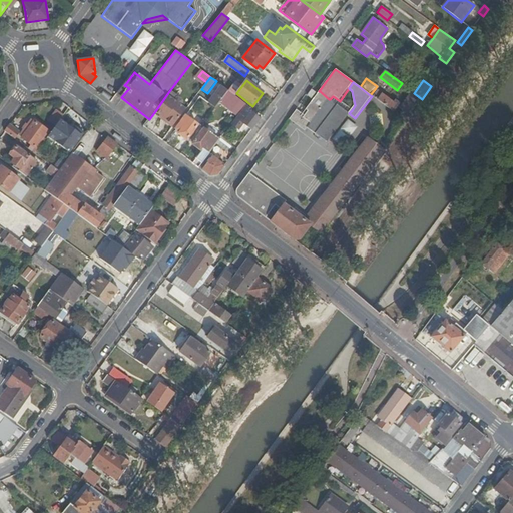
[(129,88),(124,85),(117,94),(121,97),(129,88)]
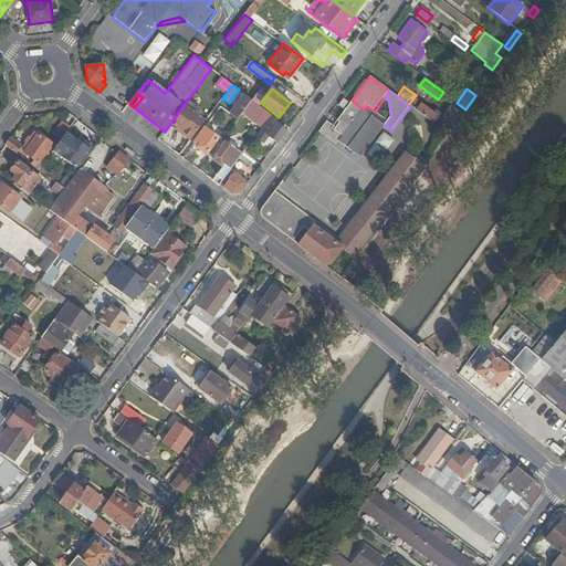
[(248,106),(252,100),(244,94),(230,113),(238,118),(248,106)]
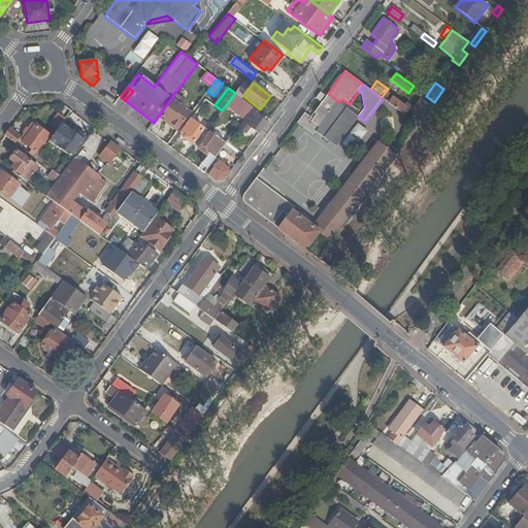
[(325,95),(321,92),(316,98),(320,101),(325,95)]
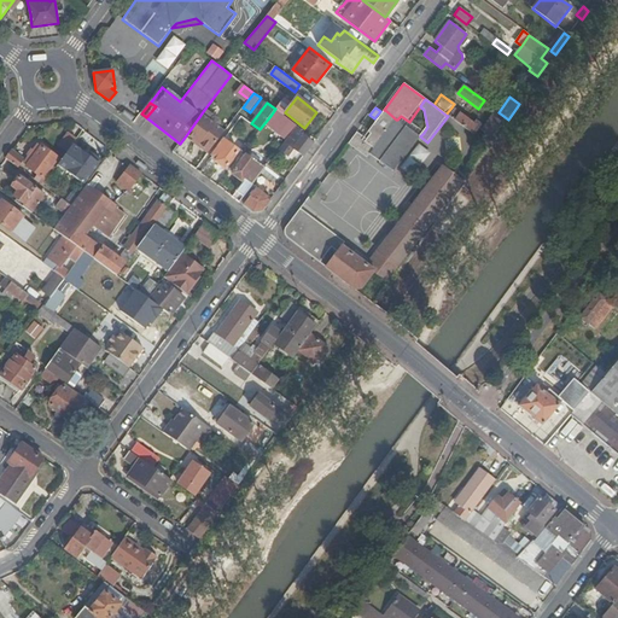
[(452,108),(445,115),(448,116),(471,133),(477,124),(472,121),(471,122),(452,108)]
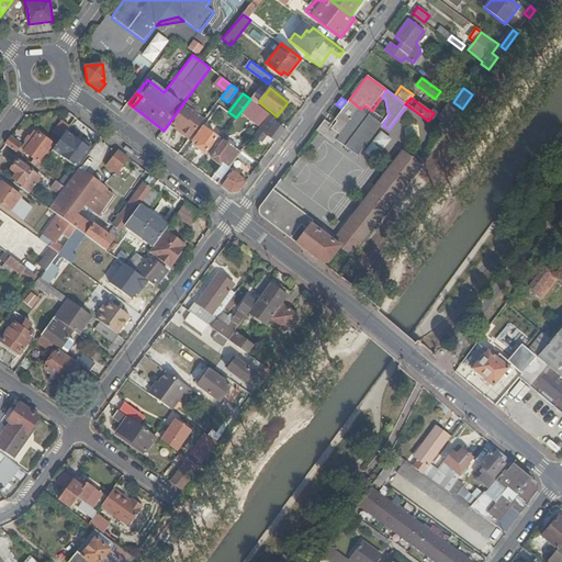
[(270,114),(250,99),(246,105),(266,121),(270,114)]
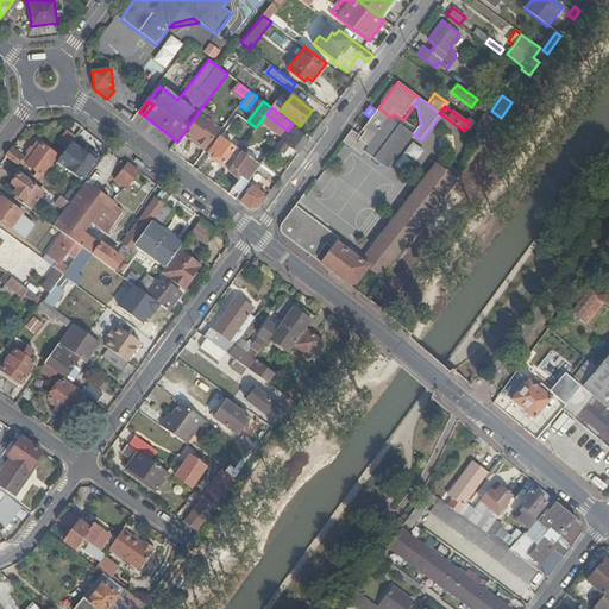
[(218,121),(201,108),(184,132),(196,142),(196,145),(205,151),(209,145),(218,133),(220,130),(214,125),(218,121)]
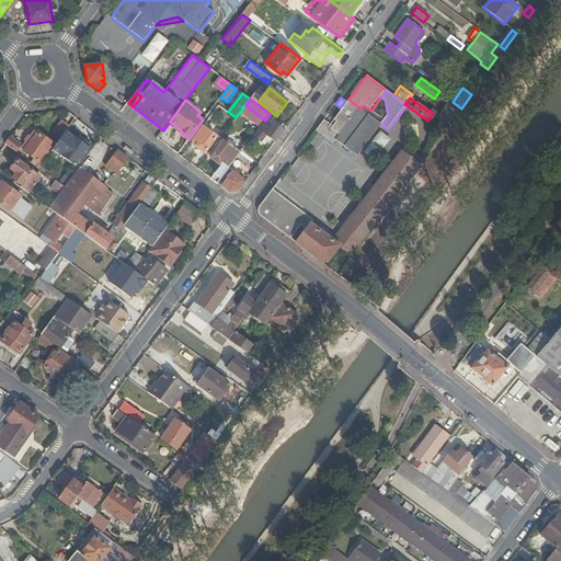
[(340,112),(333,119),(336,122),(332,127),(323,121),(316,130),(333,144),(335,140),(357,111),(359,109),(350,100),(340,112)]
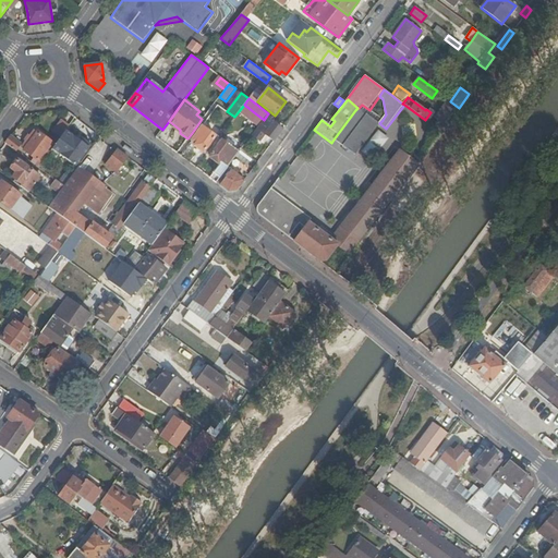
[(434,128),(439,131),(440,132),(459,108),(450,101),(448,100),(436,117),(440,119),(438,122),(434,128)]
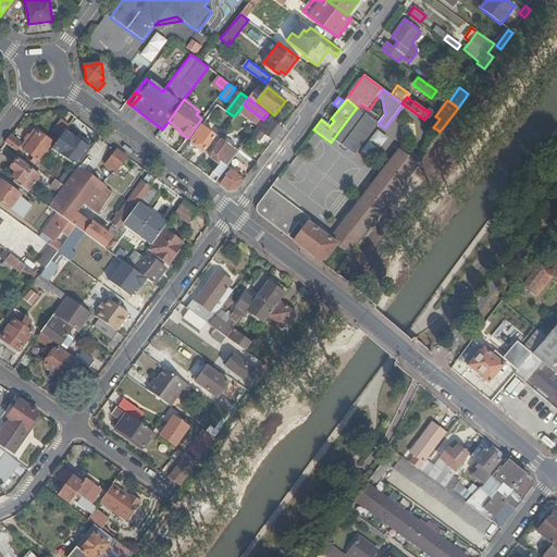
[(361,104),(358,108),(366,113),(378,123),(379,123),(382,120),(369,110),(361,104)]
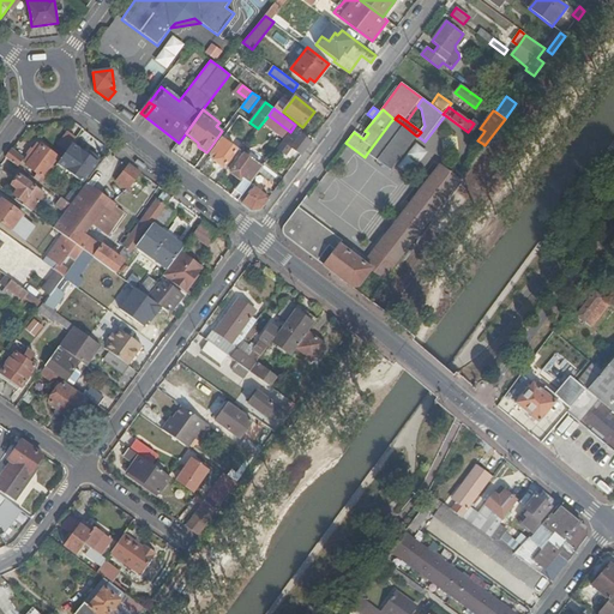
[(393,119),(391,121),(399,128),(403,125),(395,119),(393,119)]
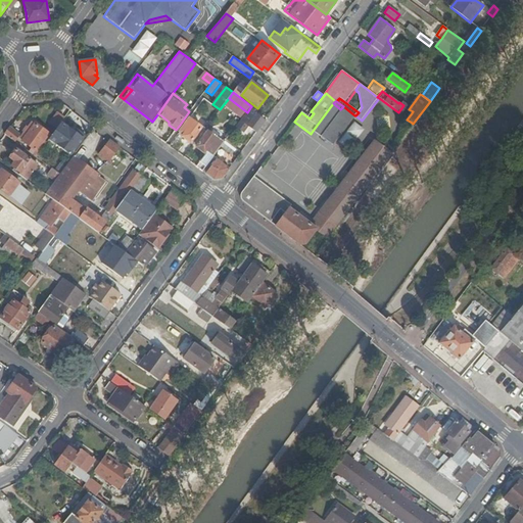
[(333,103),(313,131),(321,137),(340,109),(333,103)]
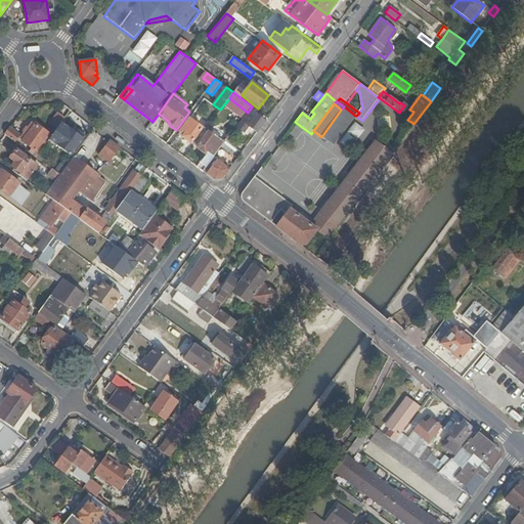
[(259,112),(252,106),(248,113),(236,127),(244,132),(249,126),(257,132),(265,121),(257,115),(259,112)]
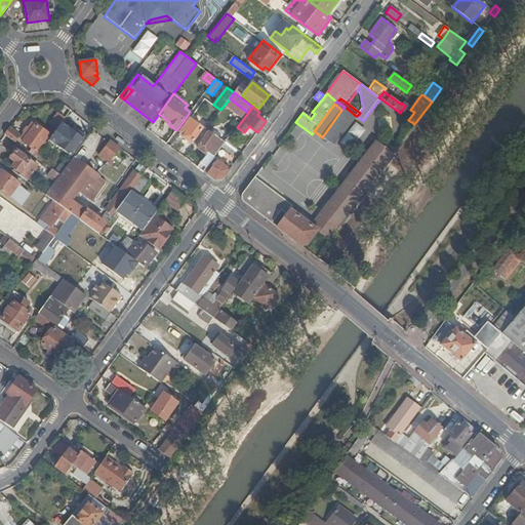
[(341,110),(322,137),(334,146),(356,116),(345,107),(341,110)]
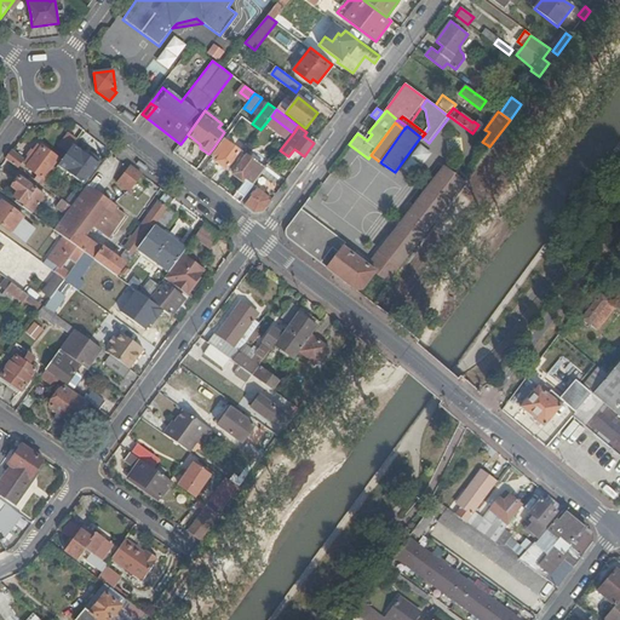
[(70,147),(80,133),(73,128),(63,141),(70,147)]
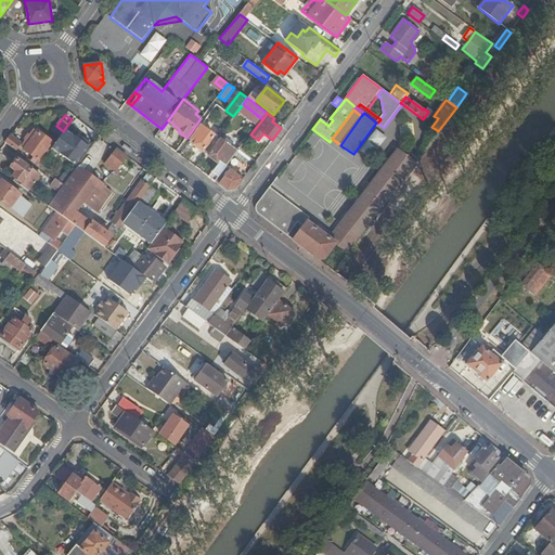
[(431,127),(423,120),(421,124),(434,134),(437,130),(431,127)]
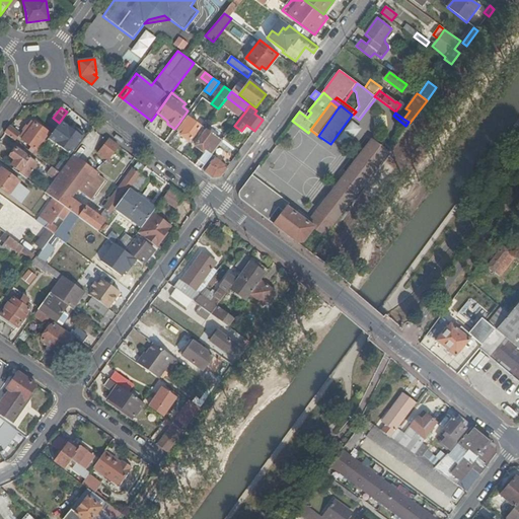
[(203,129),(191,119),(192,117),(191,116),(176,133),(180,136),(181,135),(192,143),(203,129)]
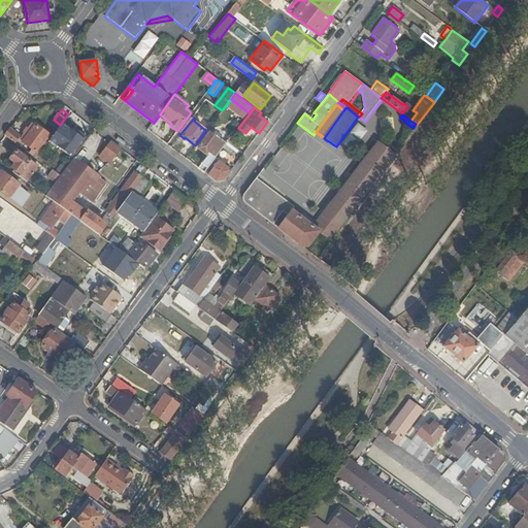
[(41,153),(46,144),(43,142),(50,135),(35,125),(34,125),(33,124),(32,125),(22,138),(22,140),(23,141),(22,142),(36,153),(34,157),(36,159),(41,153)]
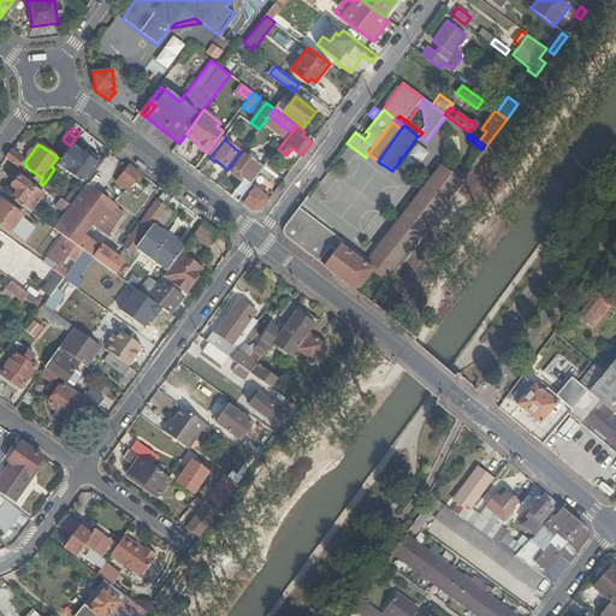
[(23,159),(11,150),(5,159),(17,167),(23,159)]
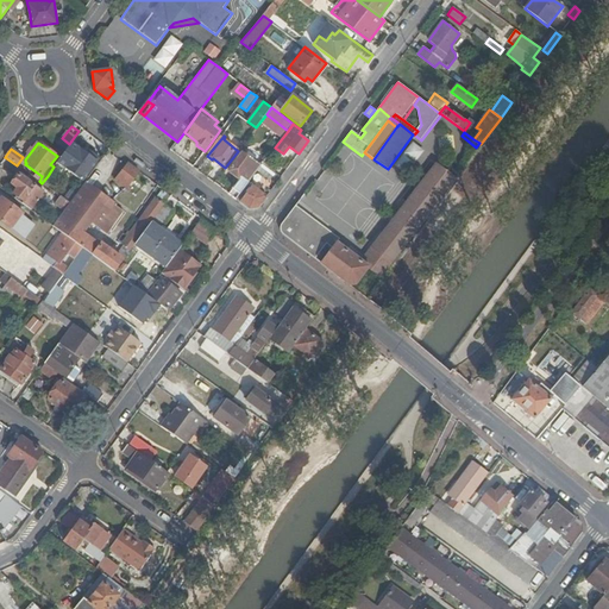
[(96,162),(80,149),(66,169),(83,181),(96,162)]
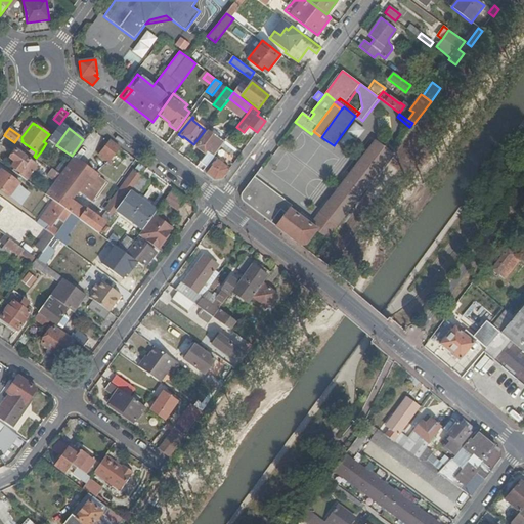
[(208,132),(205,130),(193,144),(198,147),(208,132)]
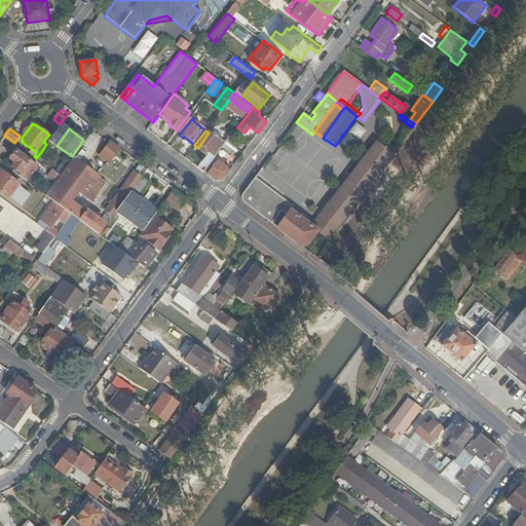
[(221,142),(209,133),(198,148),(208,155),(197,167),(203,172),(215,157),(221,149),(218,147),(221,142)]
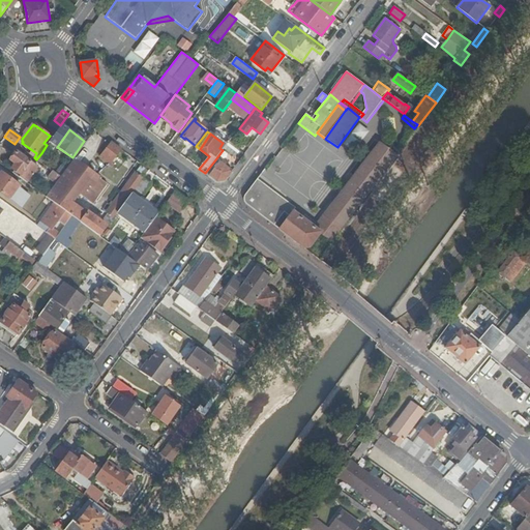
[(243,142),(234,135),(229,142),(239,149),(243,142)]
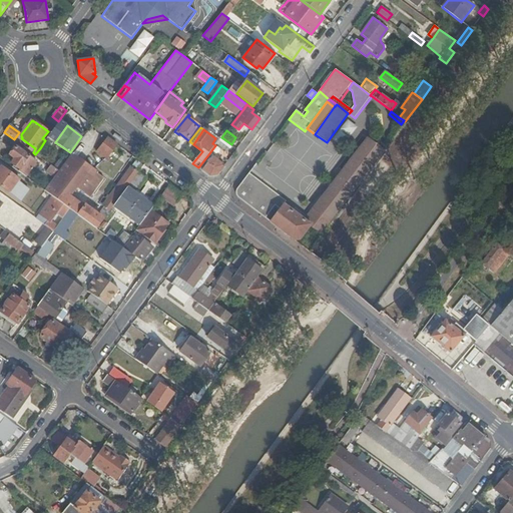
[(231,144),(221,137),(217,143),(226,150),(231,144)]
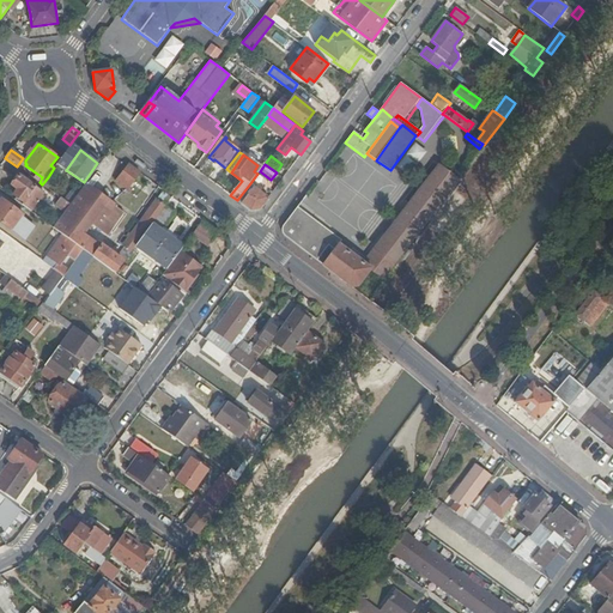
[(128,188),(140,173),(129,165),(117,180),(128,188)]
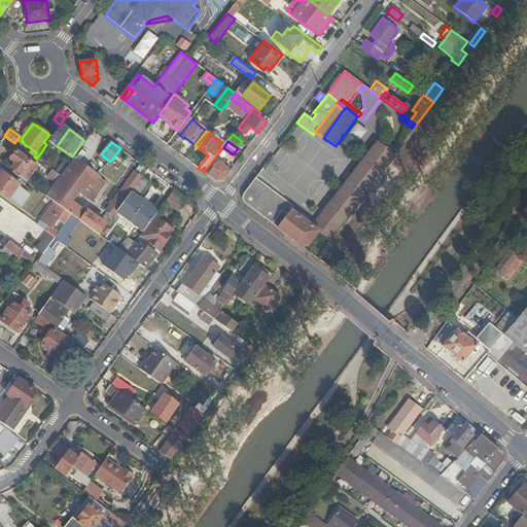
[(277,229),(303,247),(307,247),(319,231),(329,240),(359,201),(388,164),(388,163),(393,155),(377,143),(313,226),(291,210),(289,209),(285,213),(287,215),(277,229)]
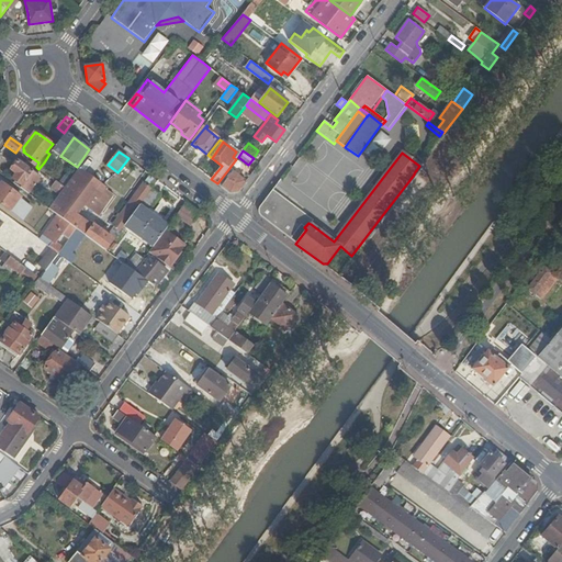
[(20,156),(17,160),(27,168),(31,164),(20,156)]
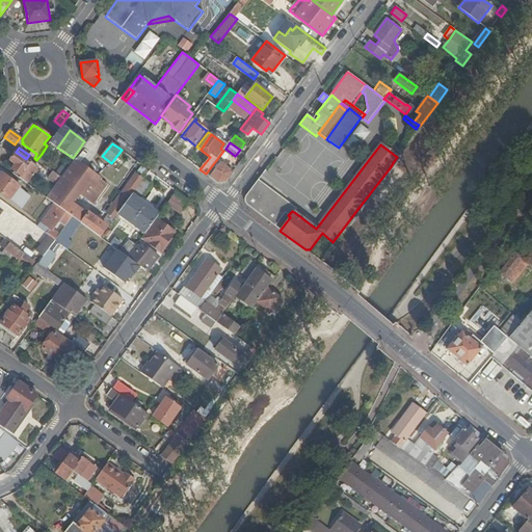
[(14,173),(27,183),(34,173),(36,170),(38,167),(26,159),(16,152),(9,161),(14,163),(11,165),(14,166),(11,169),(15,171),(14,173)]
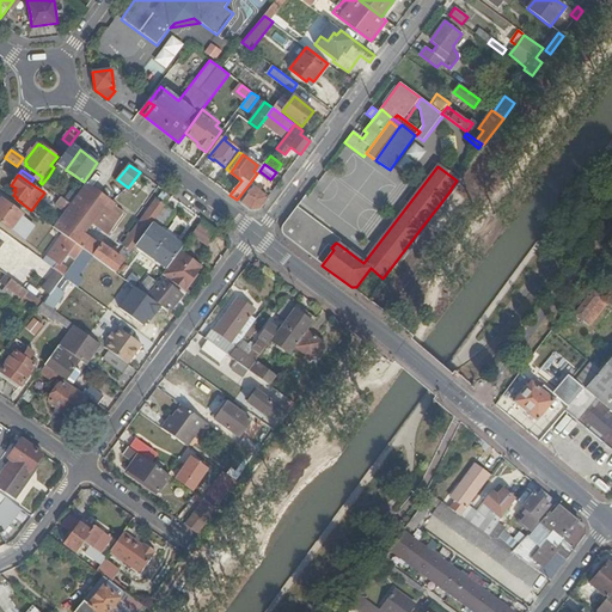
[(42,184),(54,193),(59,185),(48,177),(42,184)]
